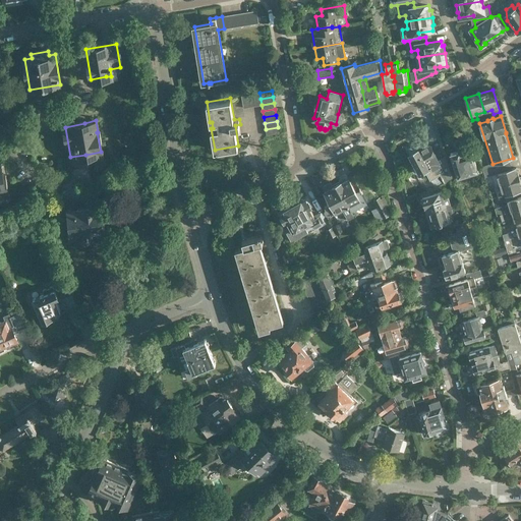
[(278,127),(266,129),(267,135),(279,133),(278,127)]
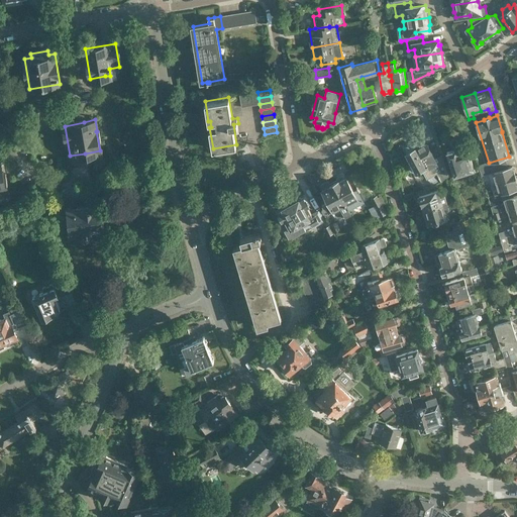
[(436,161),(426,143),(416,149),(415,147),(412,143),(405,147),(407,151),(407,152),(412,163),(411,164),(410,167),(412,171),(415,172),(420,169),(422,172),(423,171),(427,179),(437,173),(441,181),(448,177),(442,158),(436,161)]
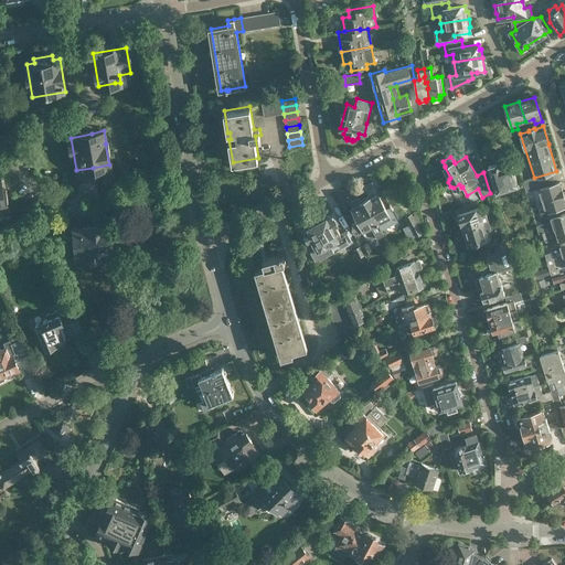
[(524,157),(516,159),(526,193),(533,191),(535,190),(528,167),(524,157)]
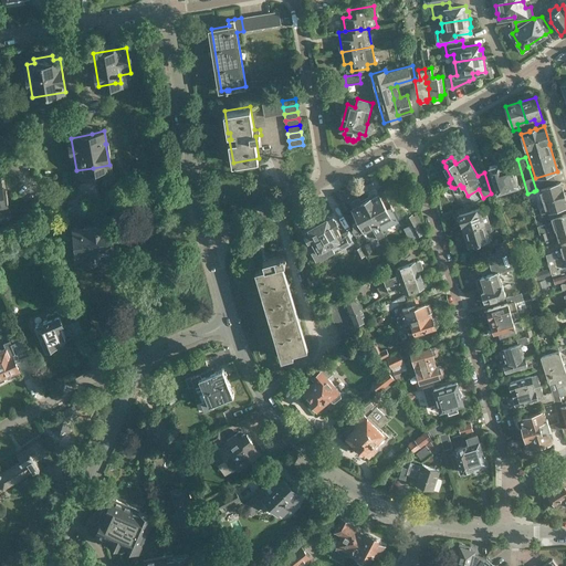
[(519,185),(511,159),(509,158),(502,160),(502,163),(489,167),(498,192),(516,187),(517,189),(525,187),(524,184),(519,185)]
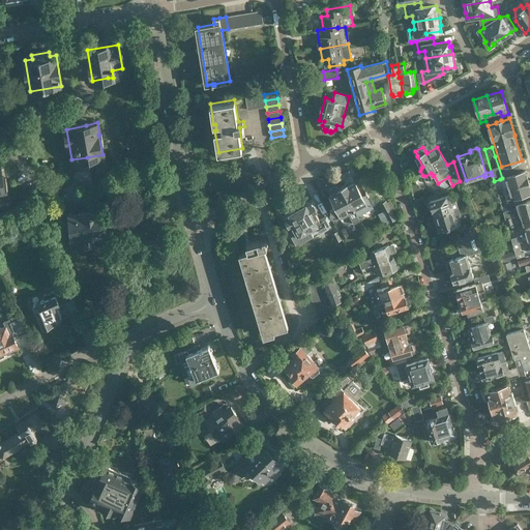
[(529,194),(529,187),(525,171),(502,178),(500,179),(506,201),(517,198),(524,196),(529,194)]
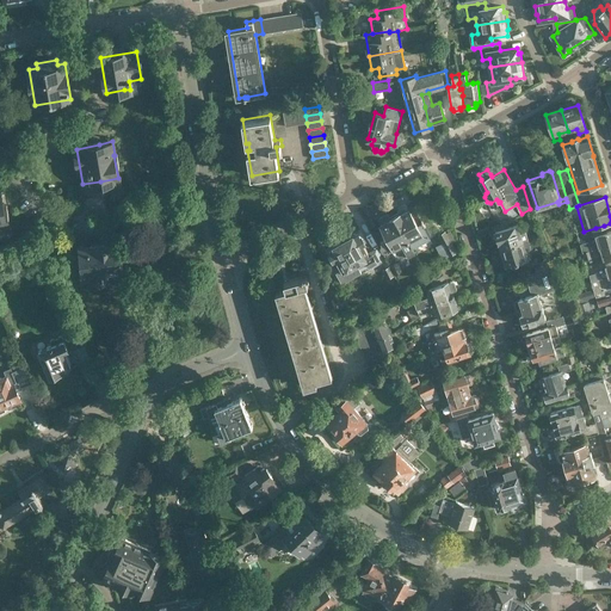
[(414,254),(415,254),(421,251),(414,236),(421,233),(407,205),(405,204),(397,208),(399,211),(394,214),(412,248),(414,254)]
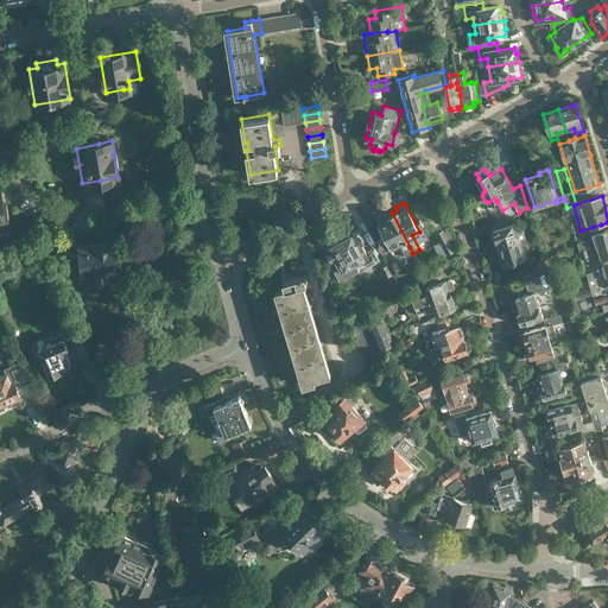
[(412,253),(410,247),(392,213),(387,215),(386,214),(385,214),(378,217),(378,220),(386,236),(379,240),(384,248),(386,249),(390,247),(390,245),(391,245),(392,246),(398,242),(403,251),(406,257),(412,253)]
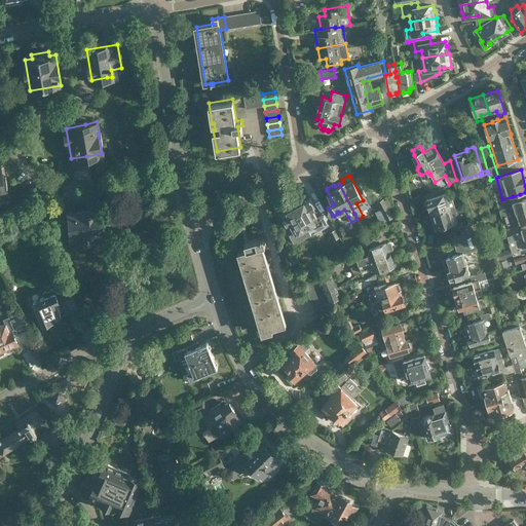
[(431,213),(455,205),(453,199),(448,201),(445,193),(425,199),(428,209),(429,209),(431,213)]
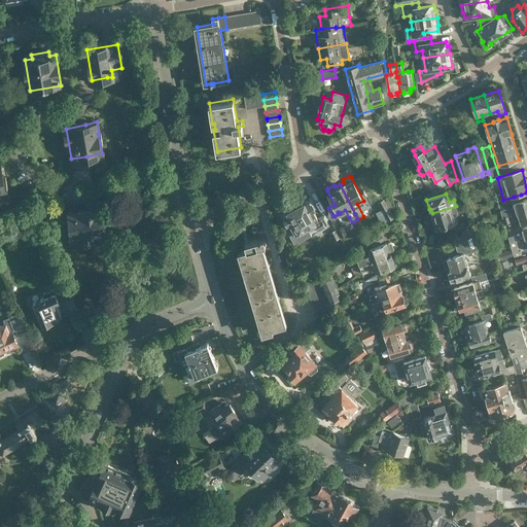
[(521,195),(514,197),(516,204),(523,201),(521,195)]
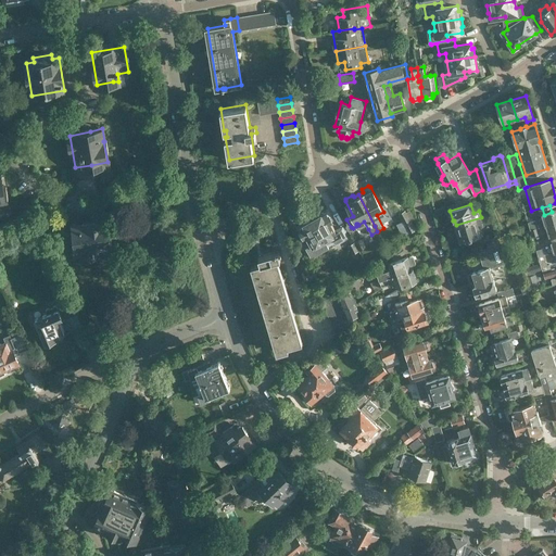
[(333,226),(330,222),(333,219),(328,209),(319,214),(320,215),(313,219),(325,240),(332,236),(336,242),(343,238),(346,244),(353,242),(345,228),(340,230),(336,224),(333,226)]
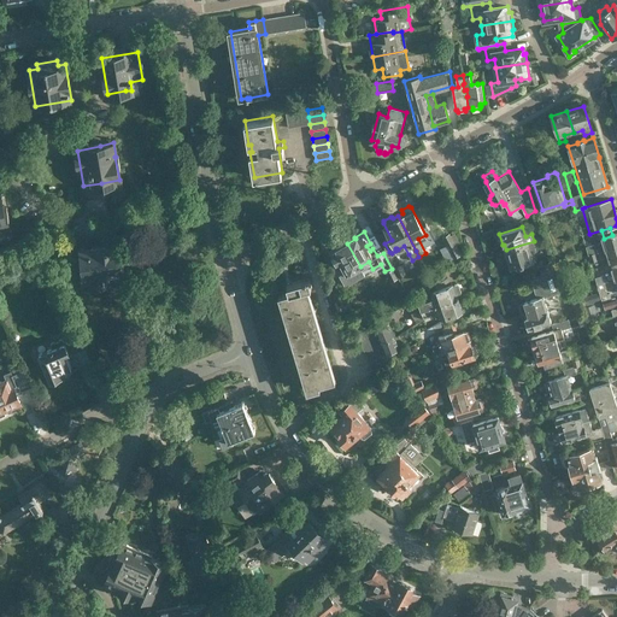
[(454,258),(460,254),(450,234),(444,238),(454,258)]
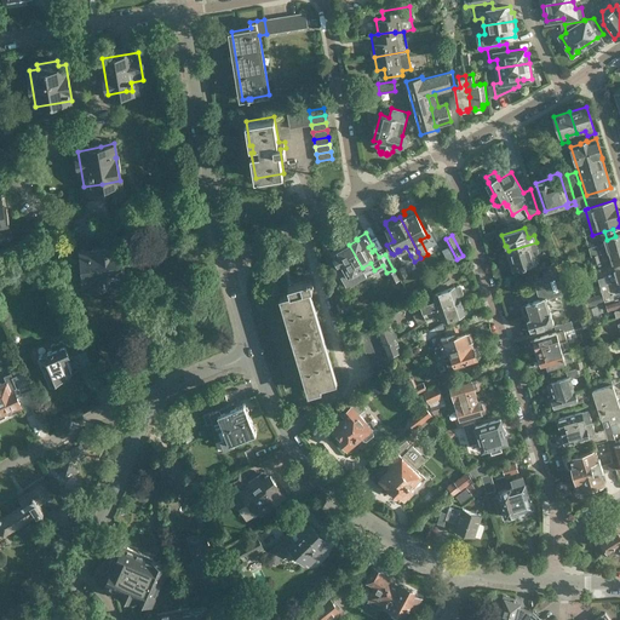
[(591,257),(600,254),(601,254),(608,252),(608,251),(618,248),(619,251),(619,250),(619,235),(615,236),(607,240),(604,240),(606,244),(589,248),(591,257)]
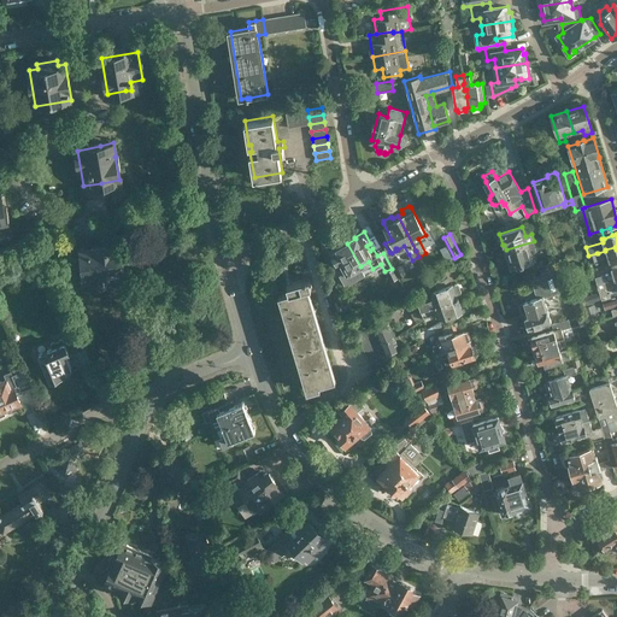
[(534,241),(506,250),(511,269),(522,265),(522,268),(533,264),(530,253),(536,251),(534,241)]
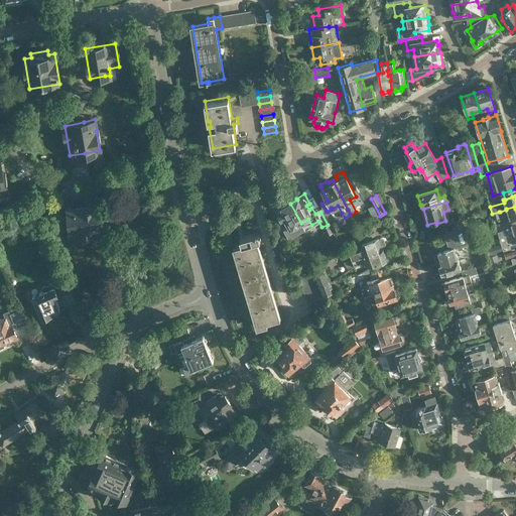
[(301,223),(290,204),(282,208),(282,207),(274,211),(280,221),(283,219),(288,229),(286,231),(289,237),(296,233),(293,227),(301,223)]
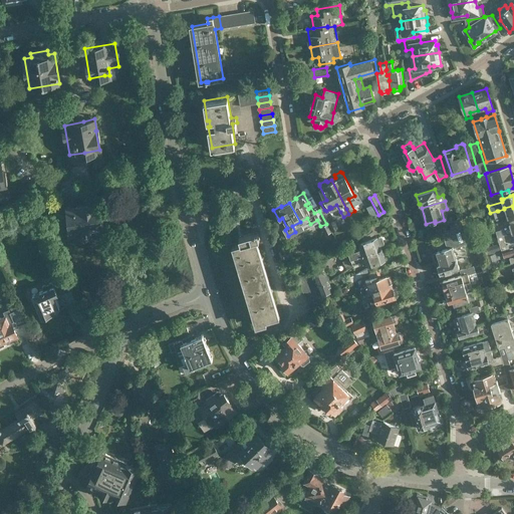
[(101,235),(96,205),(77,208),(77,207),(66,209),(68,219),(71,239),(101,235)]
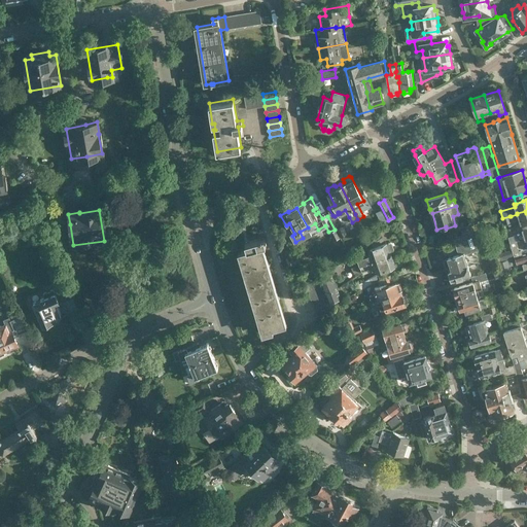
[(517,214),(511,216),(513,221),(519,219),(520,224),(526,222),(526,212),(526,213),(525,211),(517,213),(517,214)]
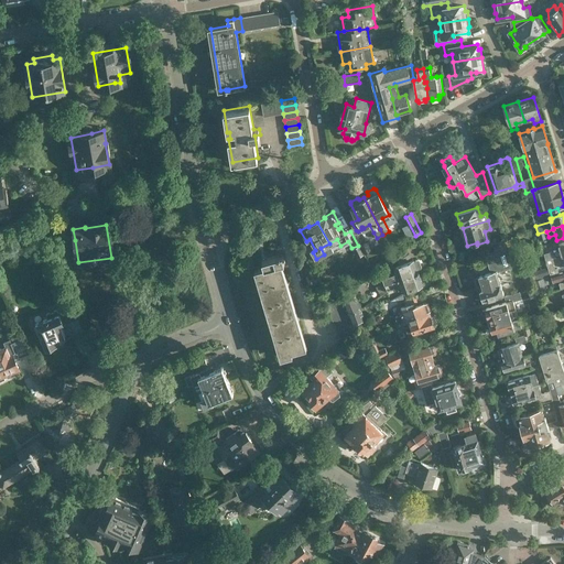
[(545,231),(538,234),(540,241),(548,239),(545,231)]
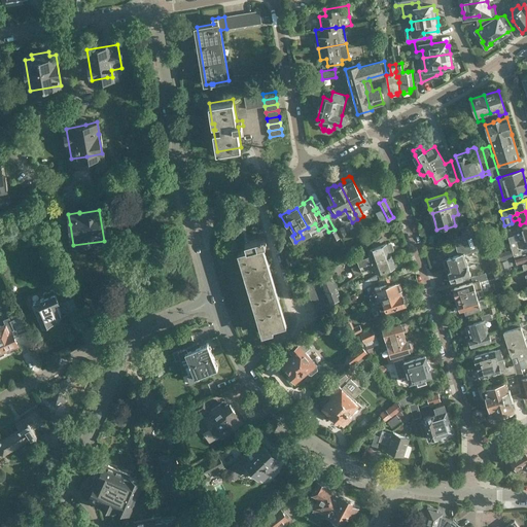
[(479,246),(490,243),(486,232),(483,221),(472,224),(476,235),(479,246)]
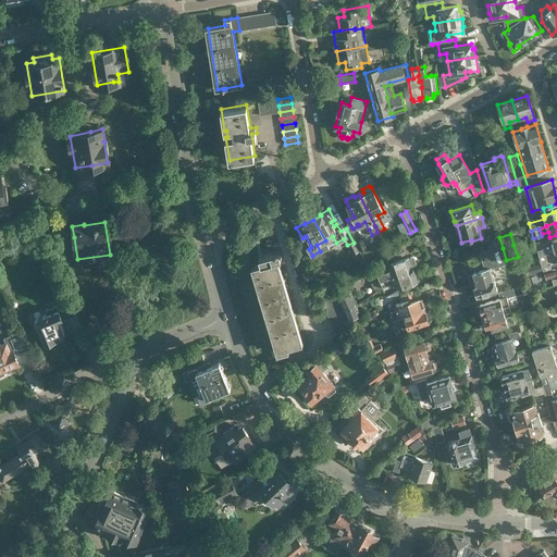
[(494,248),(499,247),(500,246),(498,237),(487,240),(490,249),(494,248)]
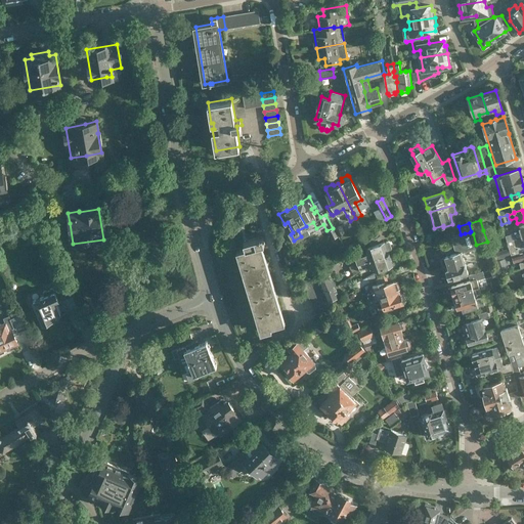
[(334,228),(339,236),(344,233),(340,225),(334,228)]
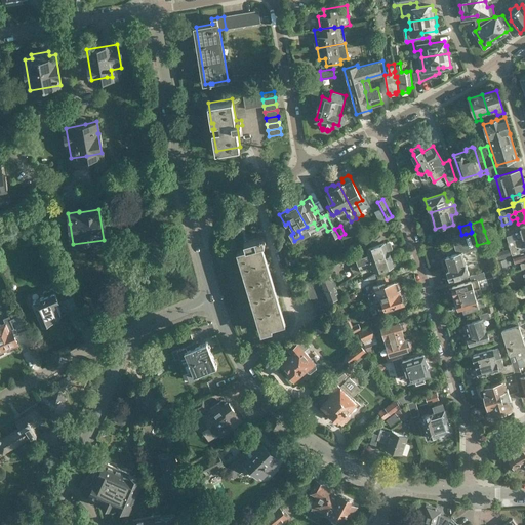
[(524,226),(519,228),(521,233),(515,235),(506,237),(508,243),(517,241),(522,239),(522,238),(524,236),(524,226)]
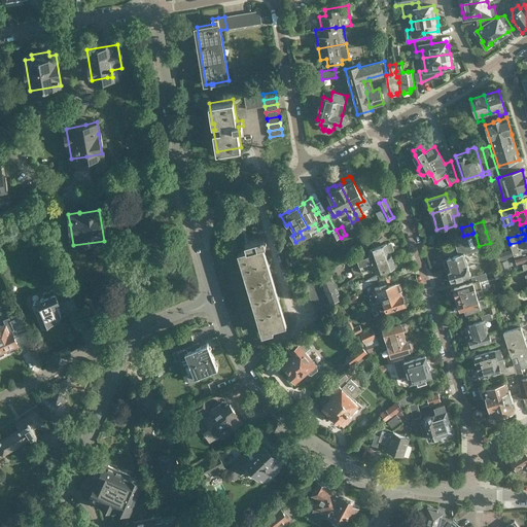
[(334,241),(341,238),(336,230),(329,233),(334,241)]
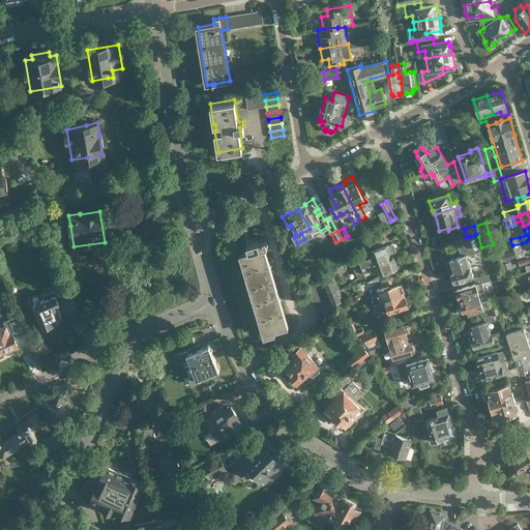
[(475,235),(470,236),(466,237),(457,240),(461,257),(447,261),(446,263),(447,268),(450,269),(452,268),(453,272),(450,272),(453,282),(454,282),(455,285),(469,281),(467,277),(473,276),(467,255),(480,251),(475,235)]
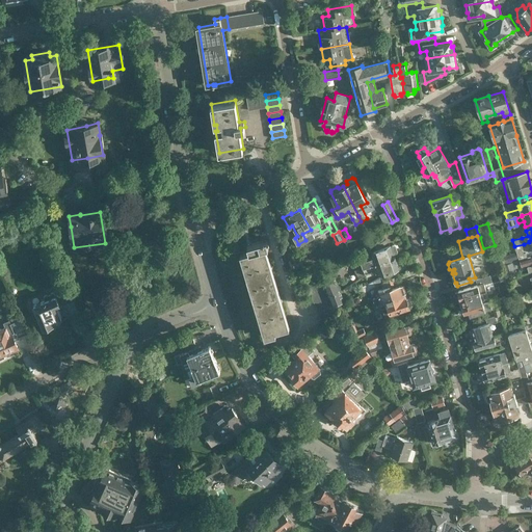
[(242,254),(266,335),(286,328),(262,248),(268,246),(266,239),(246,245),(248,253),(242,254)]
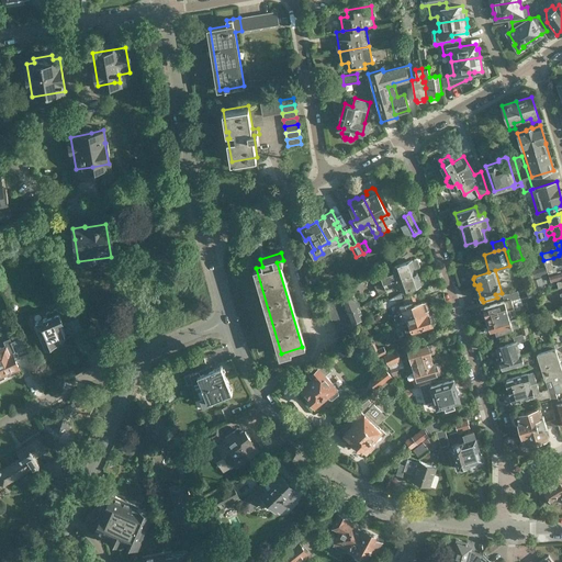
[(559,256),(553,258),(543,260),(546,269),(538,271),(540,278),(548,276),(557,273),(554,268),(552,269),(551,263),(555,262),(558,268),(561,266),(561,253),(559,255),(559,256)]
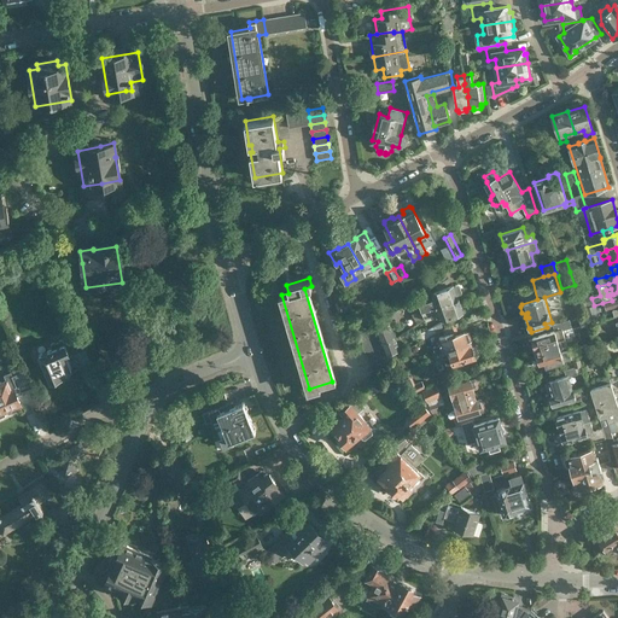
[(421,312),(459,298),(458,295),(461,293),(462,291),(460,285),(458,284),(454,286),(454,285),(432,292),(433,298),(419,303),(421,312)]
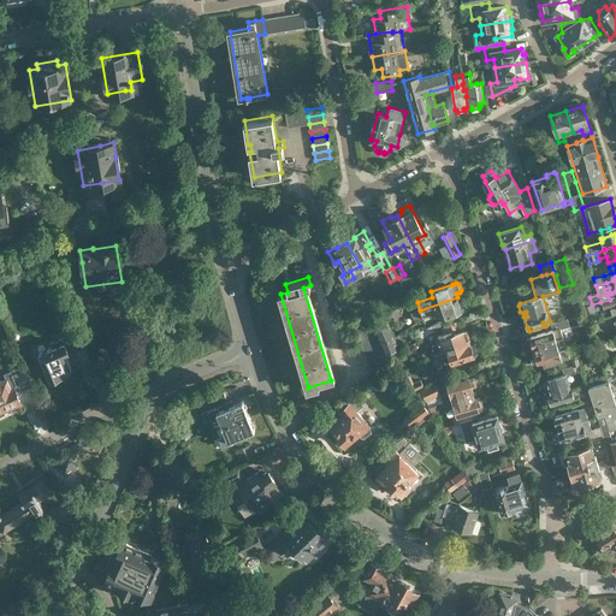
[(347,309),(341,300),(339,297),(331,302),(339,314),(347,309)]
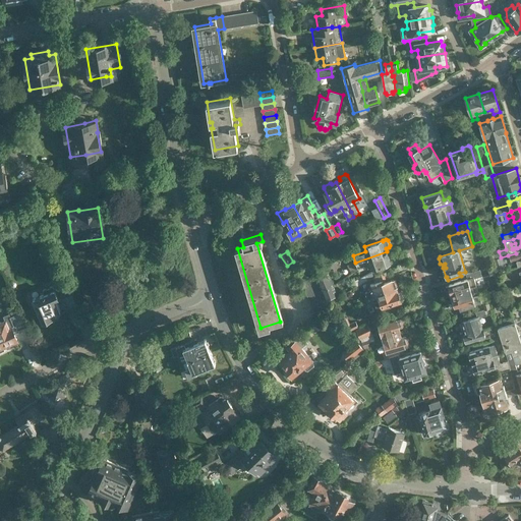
[(387,251),(355,263),(358,269),(359,272),(364,271),(363,267),(370,264),(372,269),(391,262),(387,251)]
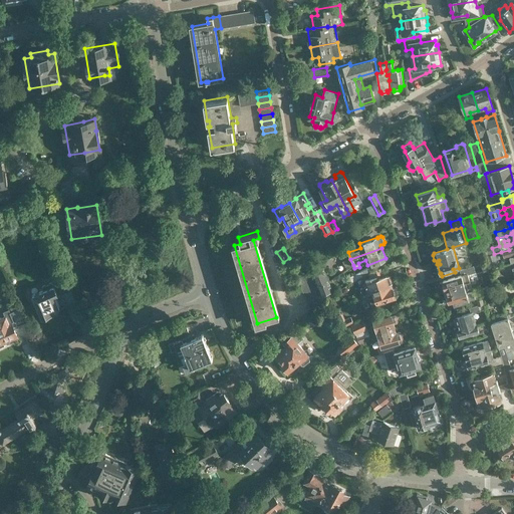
[(503,258),(506,257),(513,255),(513,253),(513,249),(501,252),(503,258)]
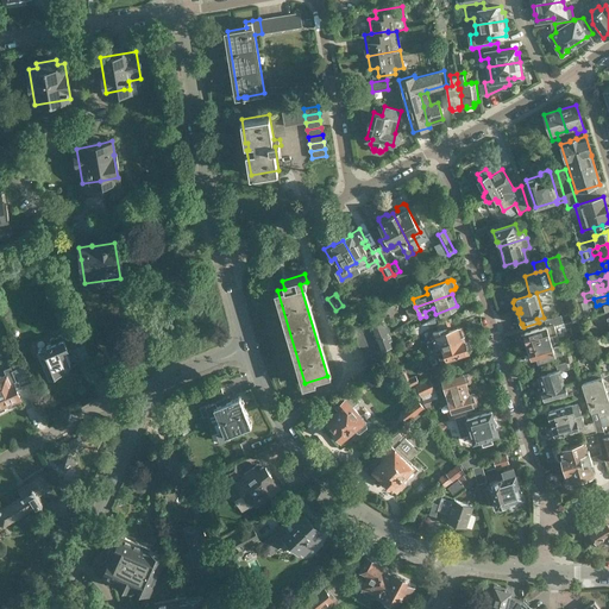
[(582,320),(584,319),(586,318),(582,302),(577,305),(582,320)]
